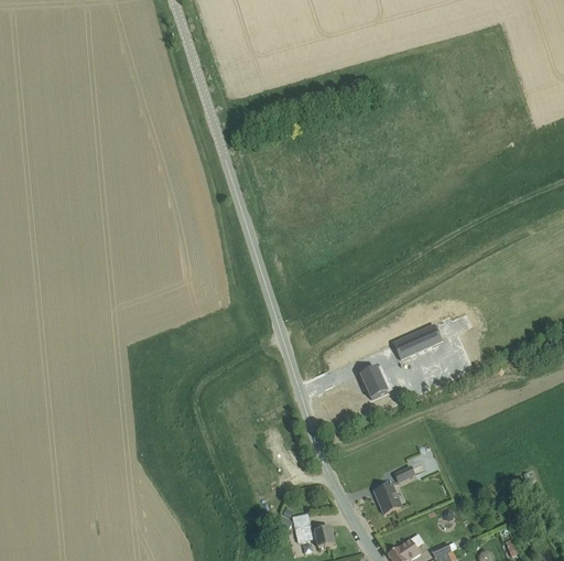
[(435,325),(393,343),(401,360),(443,342),(435,325)]
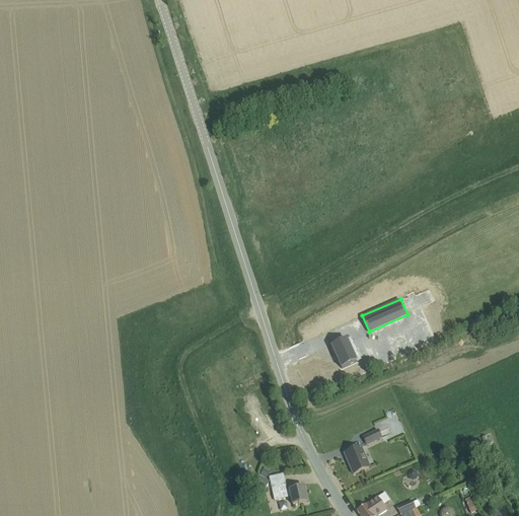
[(351,336),(331,345),(342,367),(361,358),(357,350),(352,352),(349,344),(353,342),(351,336)]
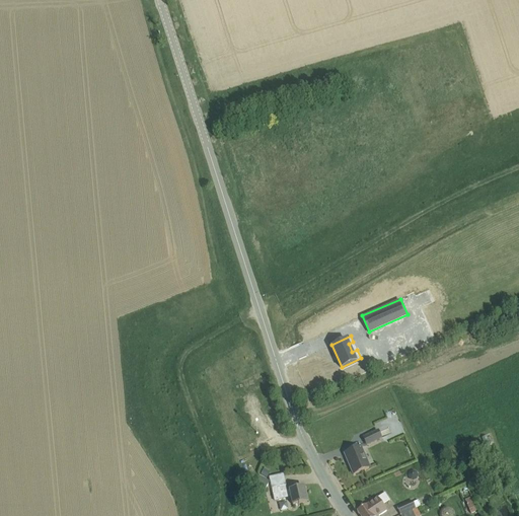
[(363,435),(367,443),(381,436),(378,428),(363,435)]
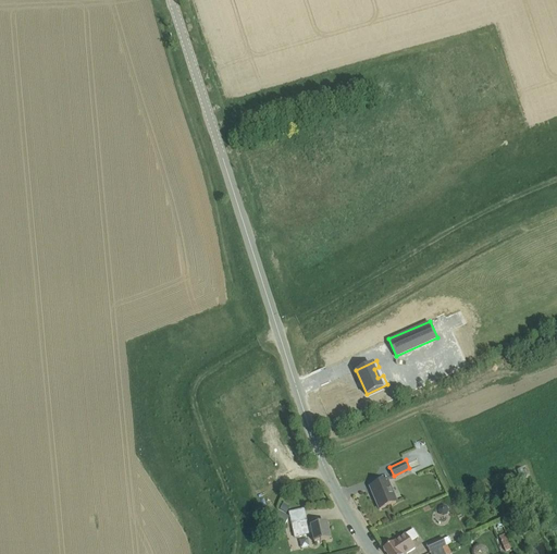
[(380,506),(384,504),(396,499),(387,477),(370,484),(380,506)]
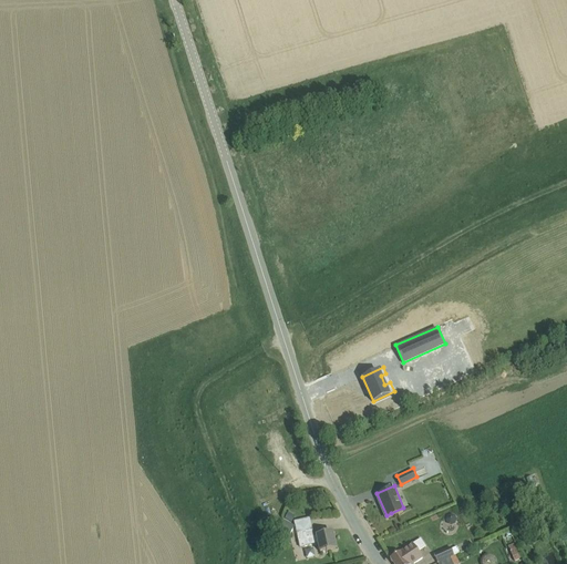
[(288,509),(285,515),(291,519),(295,513),(288,509)]
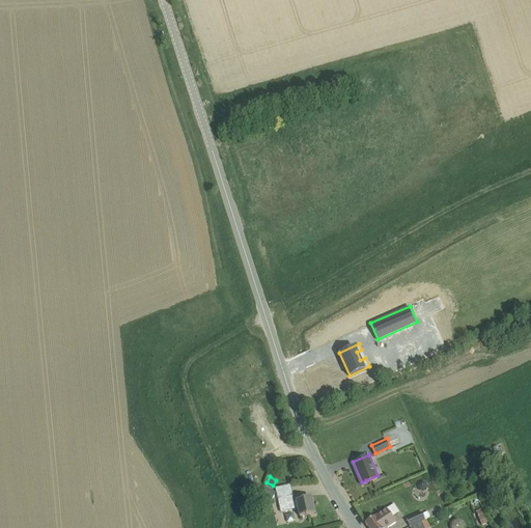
[(417,483),(418,488),(422,489),(426,488),(427,483),(426,480),(422,478),(419,479),(417,483)]
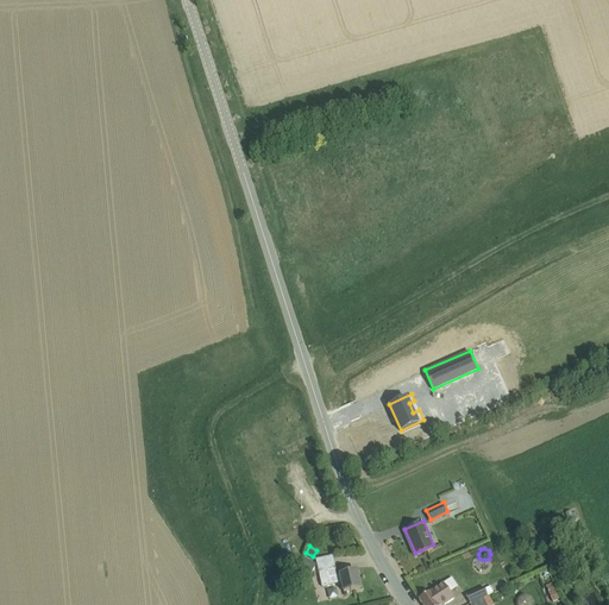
[(299,563),(311,569),(315,561),(303,555),(299,563)]
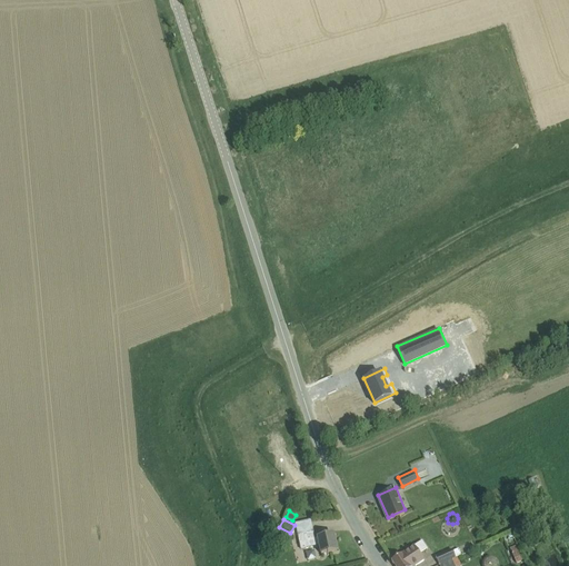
[(319,543),(321,552),(337,548),(333,532),(316,535),(313,527),(299,530),(301,546),(319,543)]
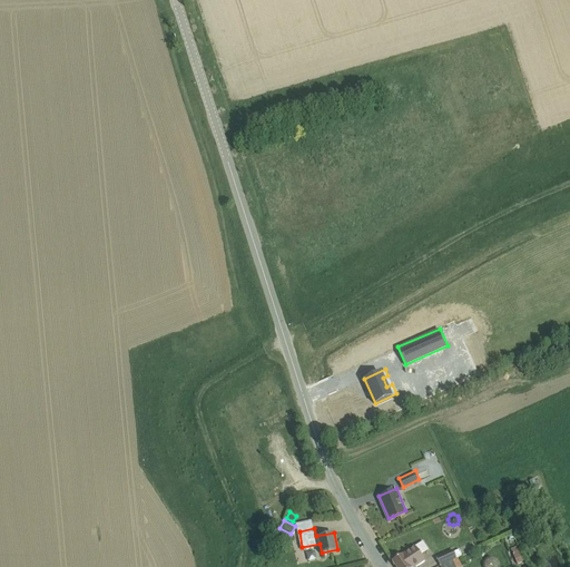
[(397,566),(411,566),(425,558),(421,551),(429,547),(423,538),(415,544),(392,559),(397,566)]
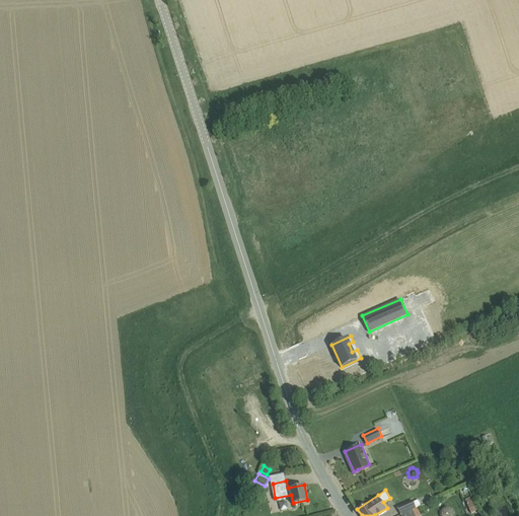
[(476,509),(472,499),(470,495),(464,498),(466,501),(470,511),(476,509)]
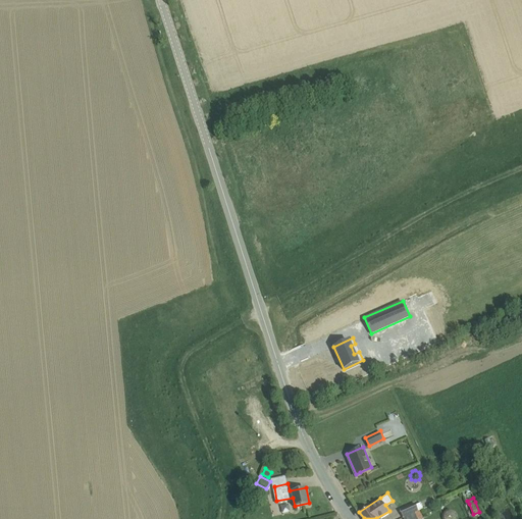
[(400,508),(404,515),(418,509),(415,502),(400,508)]
